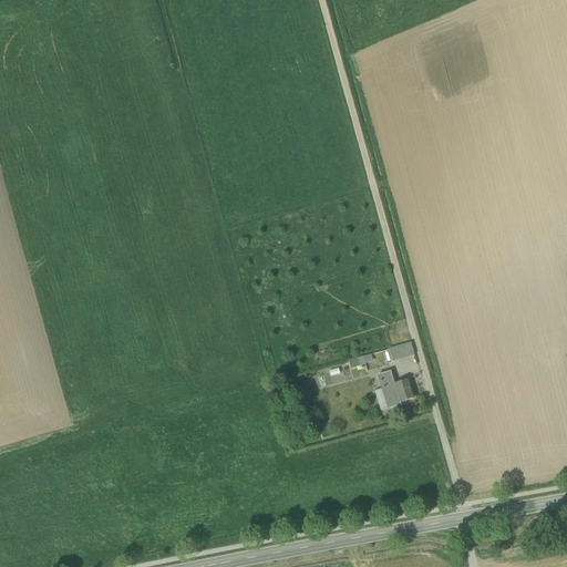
[(414,357),(411,344),(389,350),(392,363),(414,357)]
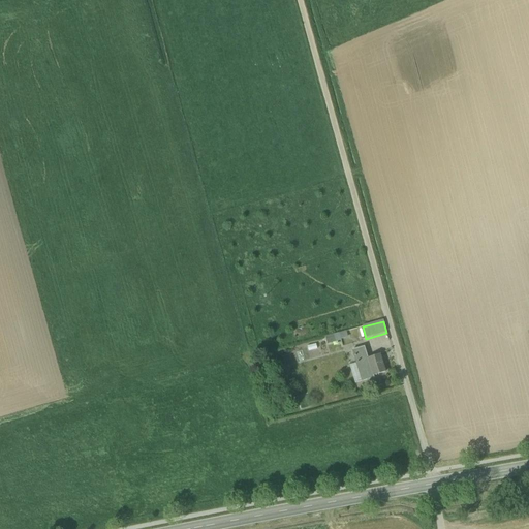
[(348,340),(345,332),(325,337),(328,346),(348,340)]
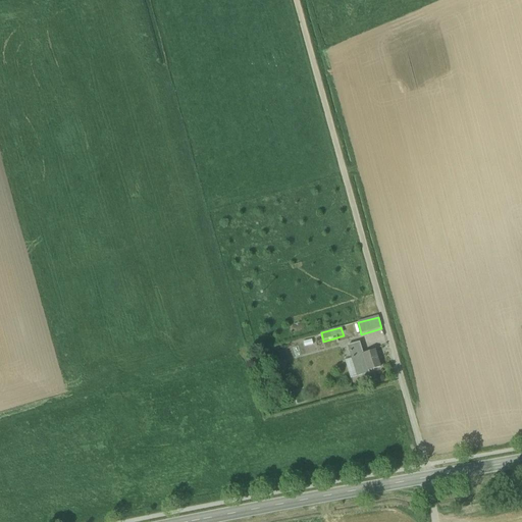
[(349,346),(351,351),(357,349),(360,349),(358,343),(349,346)]
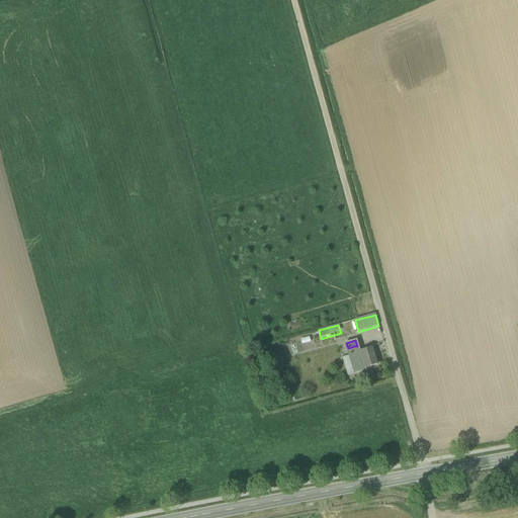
[(372,346),(360,350),(365,367),(377,363),(372,346)]
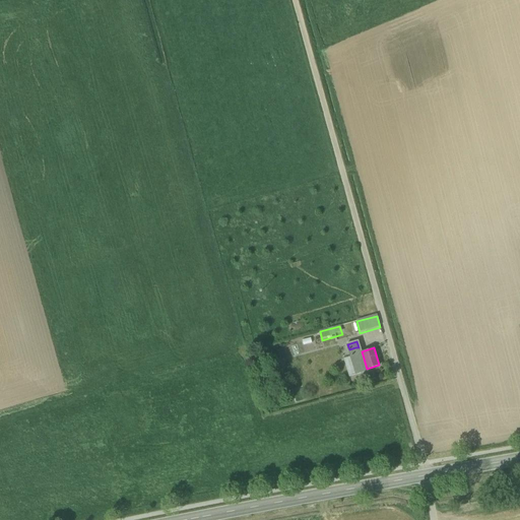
[(368,371),(367,369),(362,351),(358,353),(351,355),(351,356),(358,374),(368,371)]
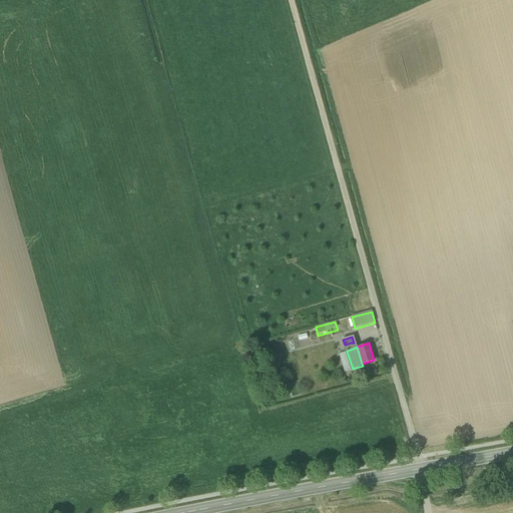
[(353,369),(347,352),(339,355),(345,372),(353,369)]
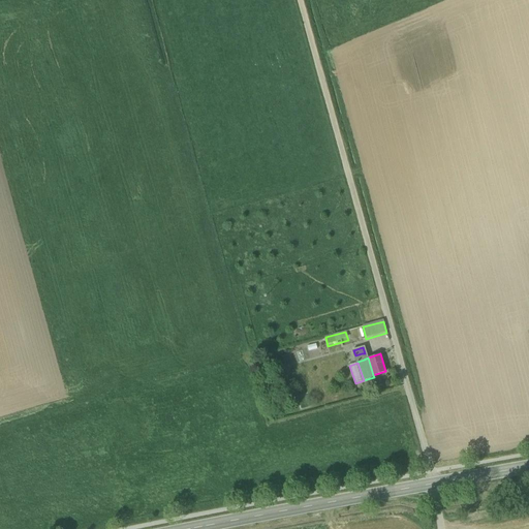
All buildings are outlined.
